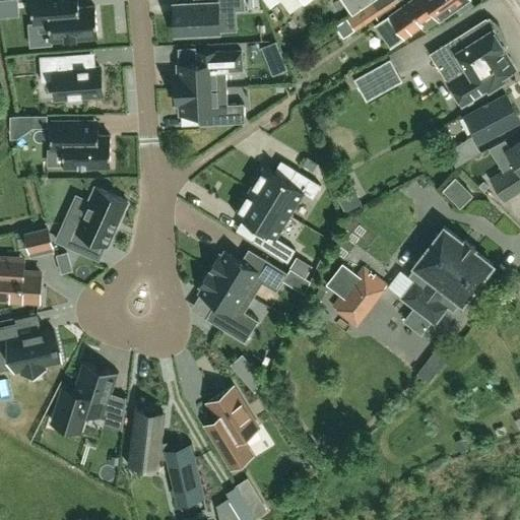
[(0,0),(0,15),(18,14),(16,0),(0,0)]
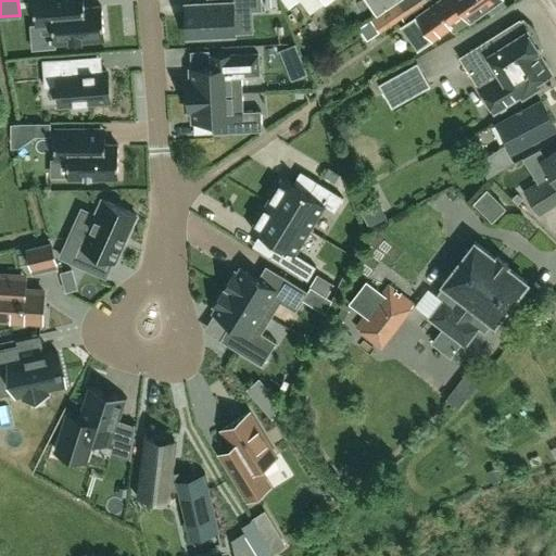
[(33,0),(36,25),(53,24),(54,42),(104,38),(102,7),(84,8),(83,0),(33,0)]
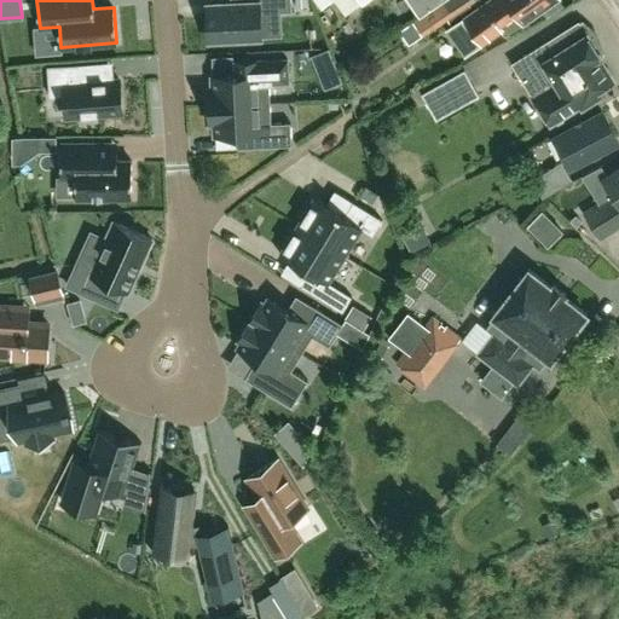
[(290,0),(256,0),(258,3),(231,4),(207,5),(209,41),(261,39),(260,13),(291,12),(290,0)]
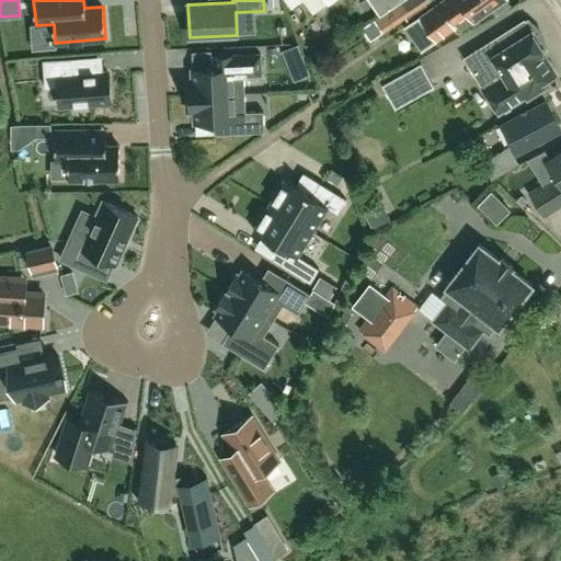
[(324,0),(328,3),(331,0),(368,0),(379,18),(404,0),(324,0)]
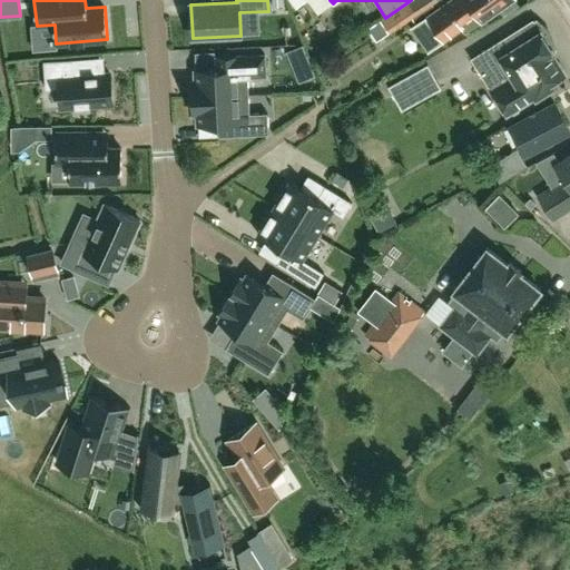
[(382,20),(390,32),(439,0),(411,0),(385,18),(382,20)]
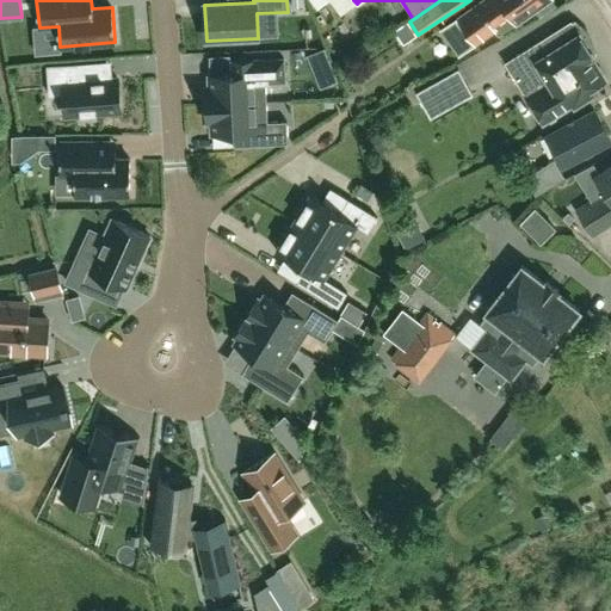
[(498,34),(512,23),(497,0),(483,0),(445,28),(454,38),(452,42),(457,49),(461,48),(462,50),(494,29),(498,34)]
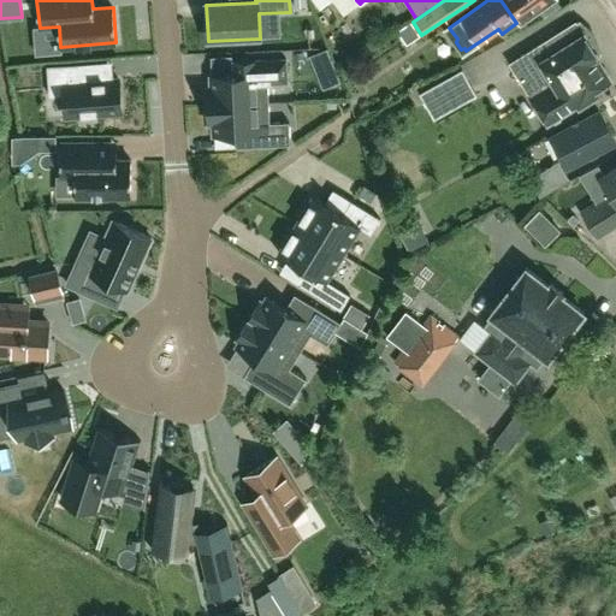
[(501,0),(516,23),(519,22),(520,24),(539,11),(538,9),(550,0),(501,0)]
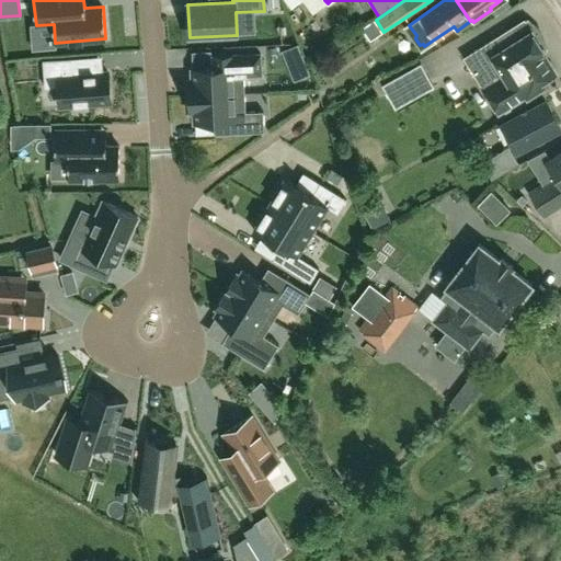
[(541,83),(556,75),(553,72),(554,69),(550,61),(547,61),(541,53),(544,52),(524,20),(462,58),(497,113),(525,96),(526,99),(544,89),(541,83)]
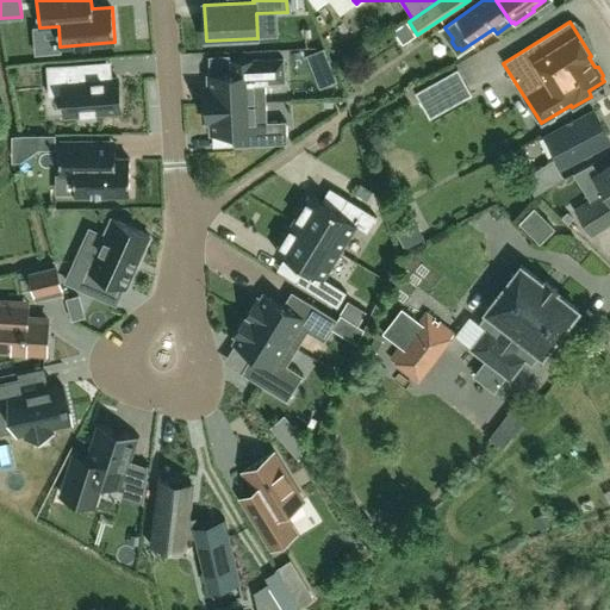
[(205,88),(206,105),(266,101),(266,82),(285,81),(284,58),(229,61),(230,75),(209,76),(210,88),(205,88)]
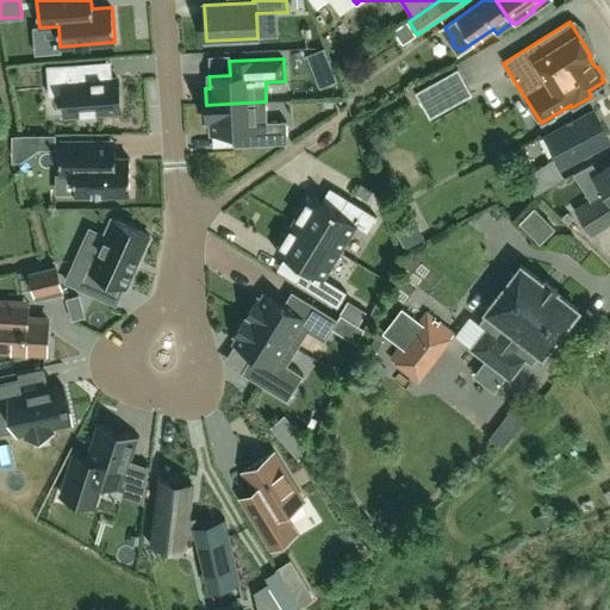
[(119,112),(117,79),(80,81),(79,64),(48,67),(50,94),(63,93),(66,116),(119,112)]
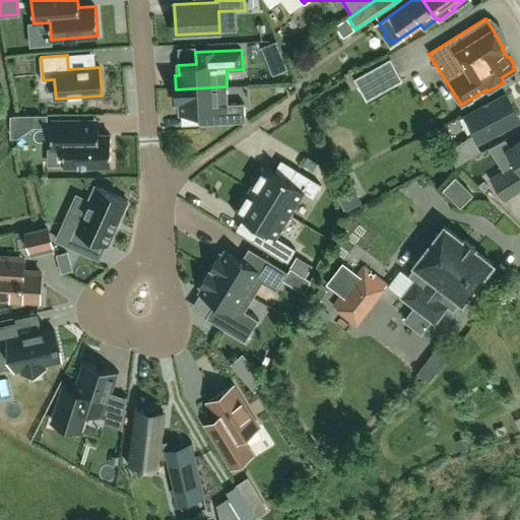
[(389,59),(353,79),(366,101),(401,80),(389,59)]
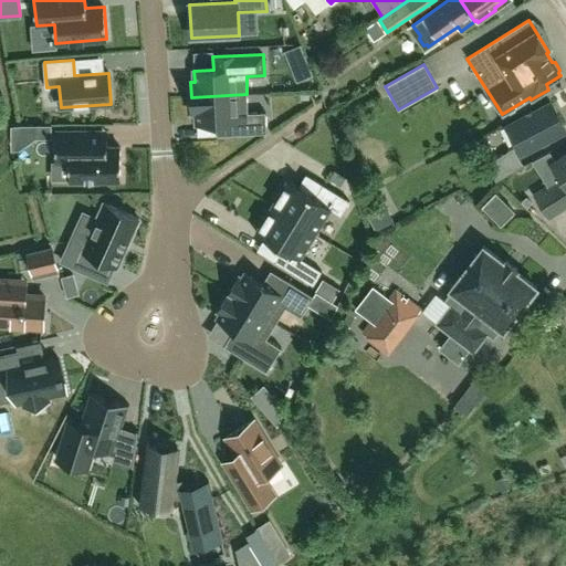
[(248,113),(247,94),(191,97),(192,113),(196,113),(197,123),(216,122),(217,135),(266,133),(265,112),(248,113)]
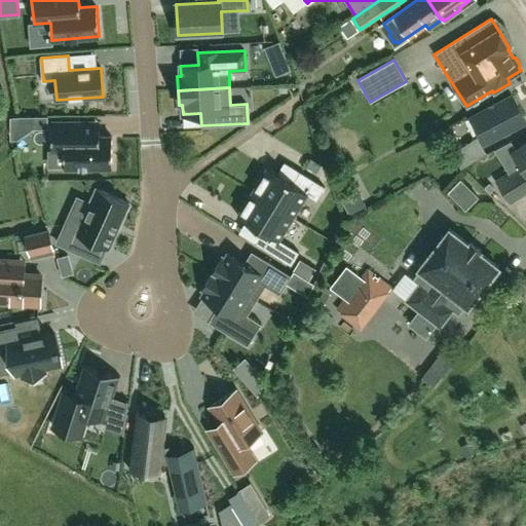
[(485,142),(524,121),(511,96),(472,116),(485,142)]
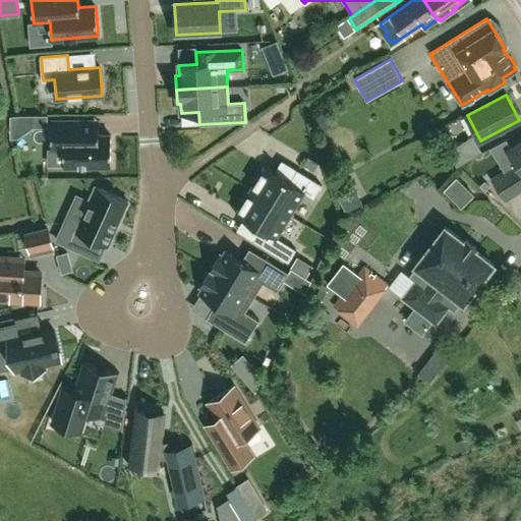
[(111,135),(99,135),(99,121),(81,121),(52,121),(52,150),(64,150),(64,166),(111,166),(111,135)]
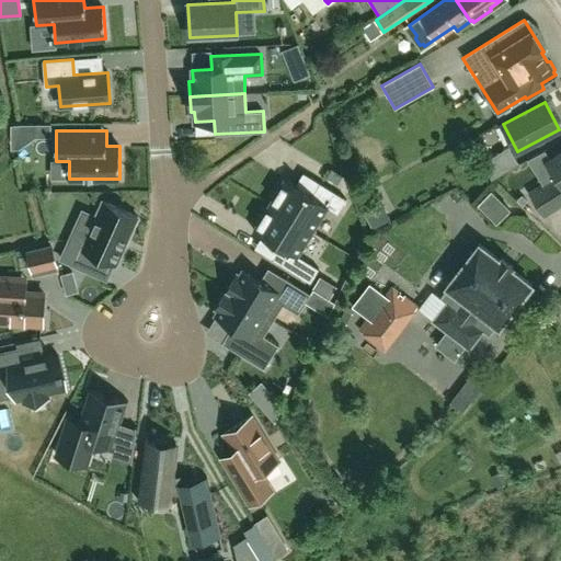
[(491,179),(517,162),(507,147),(482,162),(491,179)]
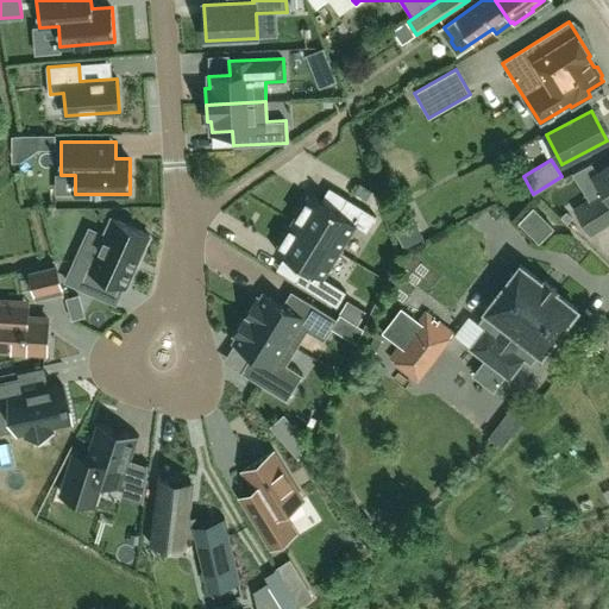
[(608,165),(592,177),(602,192),(575,209),(590,234),(608,221),(608,165)]
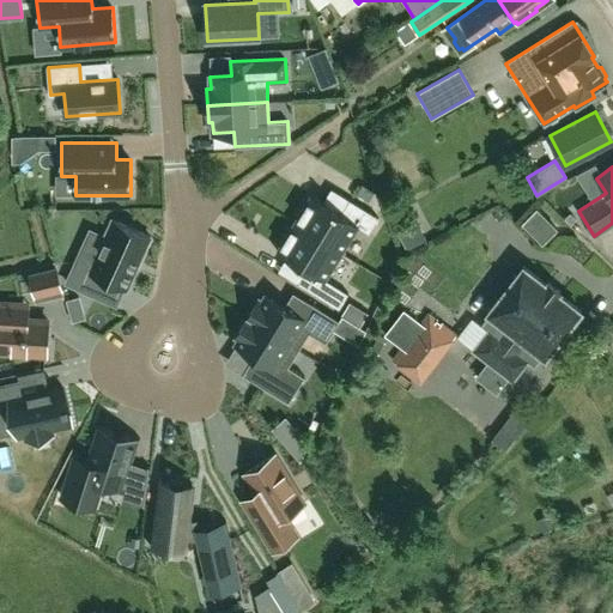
[(309,196),(292,224),(340,254),(357,228),(368,234),(377,218),(349,201),(339,216),(309,196)]
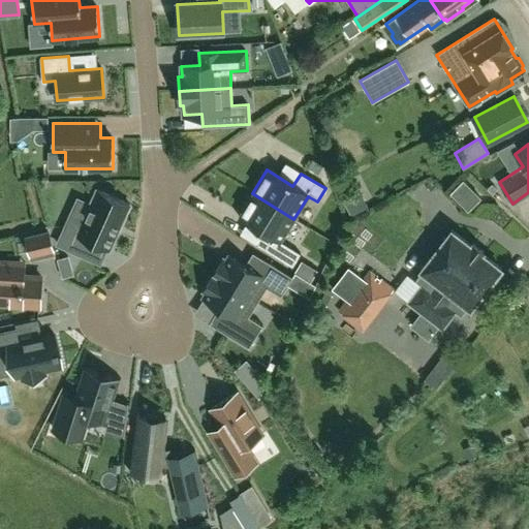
[(467,209),(479,197),(463,181),(450,192),(467,209)]
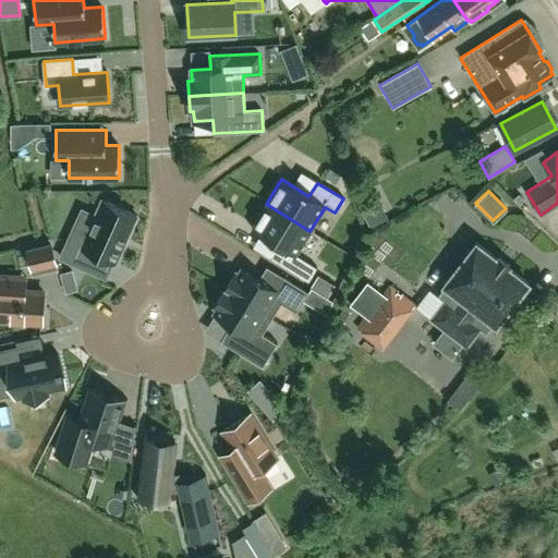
[(102,201),(81,246),(69,240),(60,257),(84,268),(92,253),(116,263),(136,216),(102,201)]
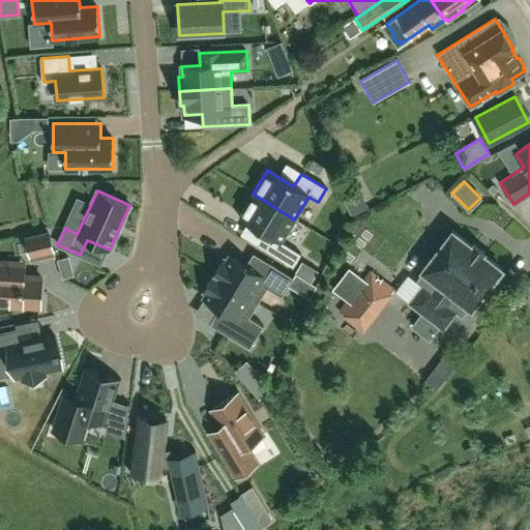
[(253,194),(238,218),(264,234),(257,246),(282,262),(290,247),(281,242),(294,219),(253,194)]
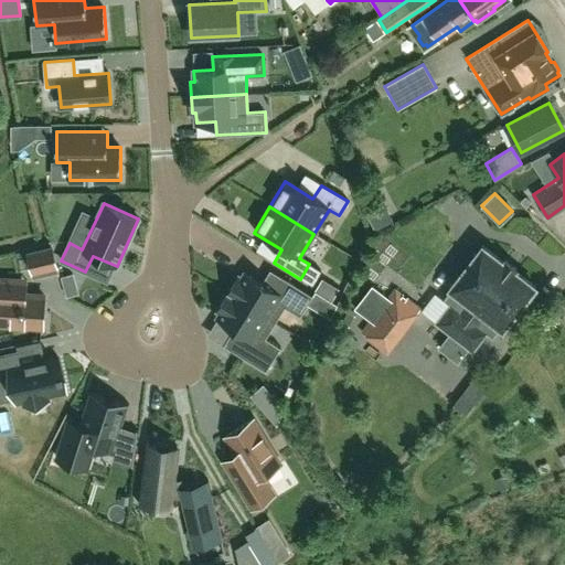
[(472,350),(486,332),(477,326),(484,315),(501,328),(502,329),(504,327),(503,327),(534,288),(535,286),(534,285),(533,285),(514,270),(516,268),(505,259),(503,262),(484,247),(484,246),(482,245),(481,247),(451,286),(449,288),(451,289),(468,302),(460,312),(451,306),(437,322),(472,350)]
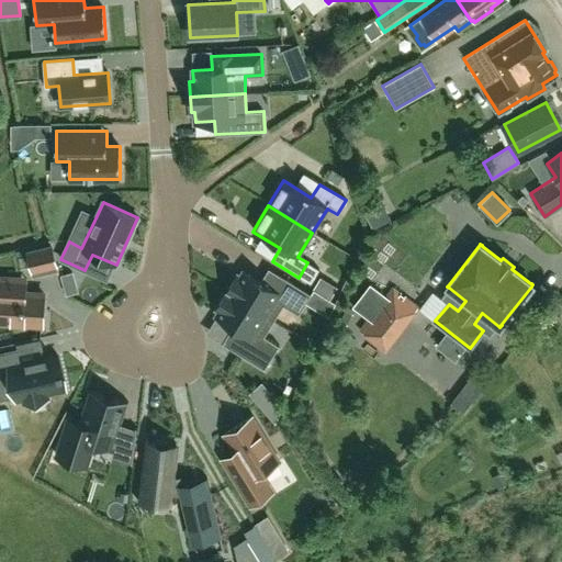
[(51,246),(25,251),(31,277),(56,271),(51,246)]
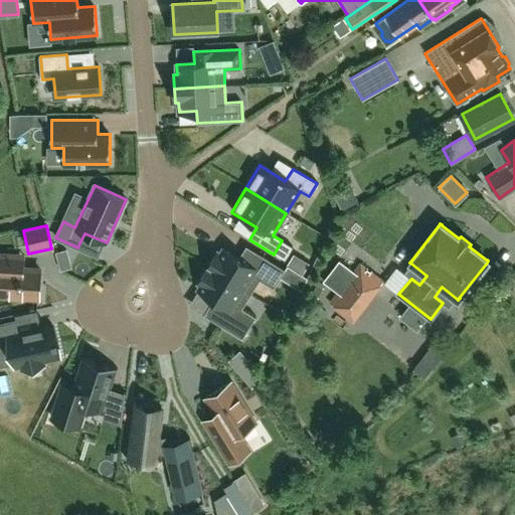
[(217,252),(208,268),(251,294),(260,280),(274,288),(285,270),(246,245),(238,259),(223,249),(220,254),(217,252)]
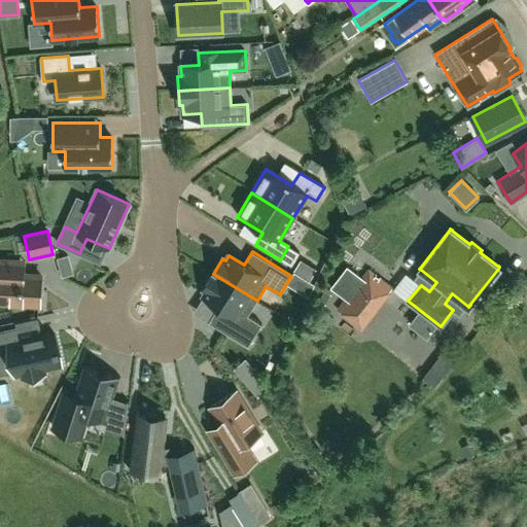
[(0,259),(0,302),(39,305),(41,276),(24,275),(25,261),(0,259)]
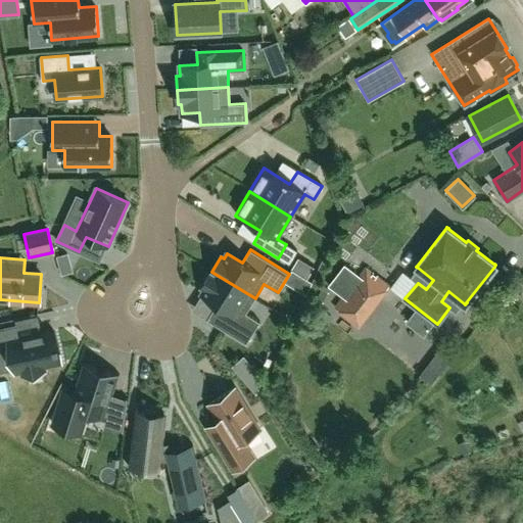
[(306,278),(313,268),(298,259),(292,270),(306,278)]
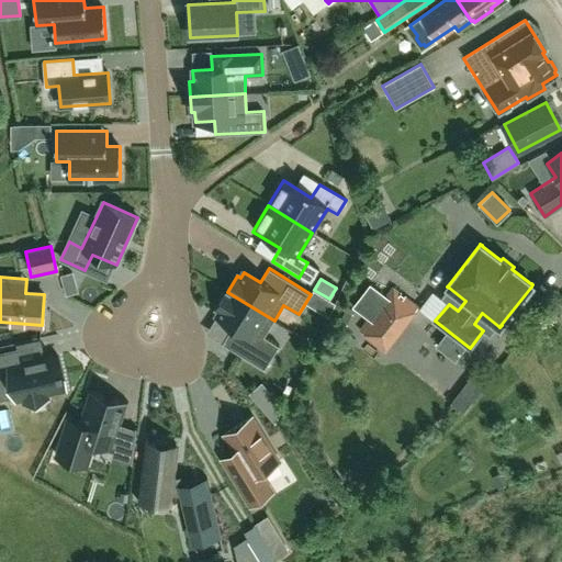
[(393,289),(389,295),(371,318),(361,330),(385,350),(417,307),(393,289)]
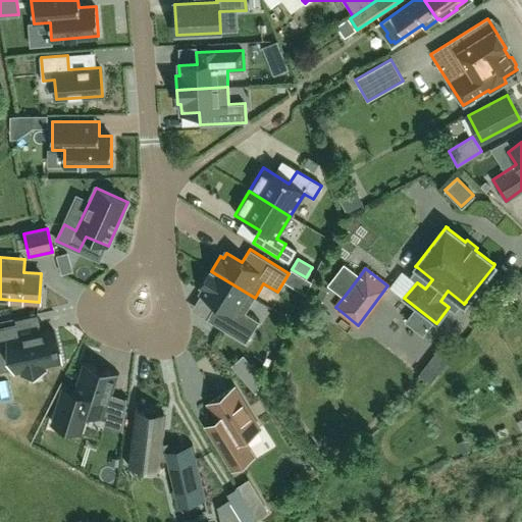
[(246,312),(255,298),(211,271),(201,286),(204,289),(201,294),(216,303),(207,319),(246,344),(259,321),(246,312)]
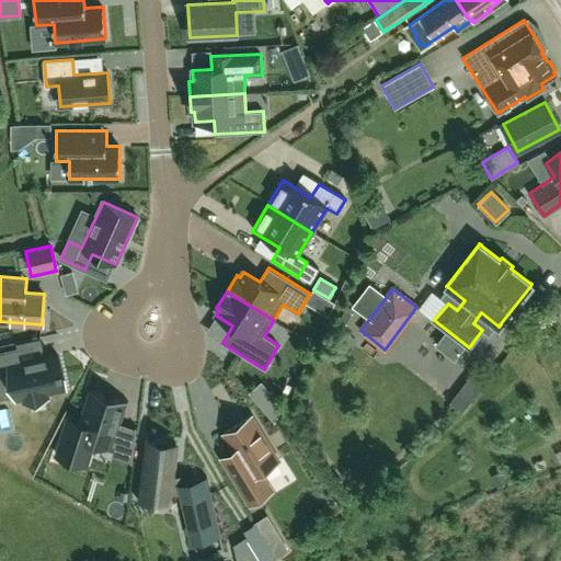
[(20,363),(16,347),(0,351),(0,380),(11,378),(15,396),(15,399),(23,398),(24,402),(47,397),(46,392),(65,389),(57,355),(45,357),(20,363)]
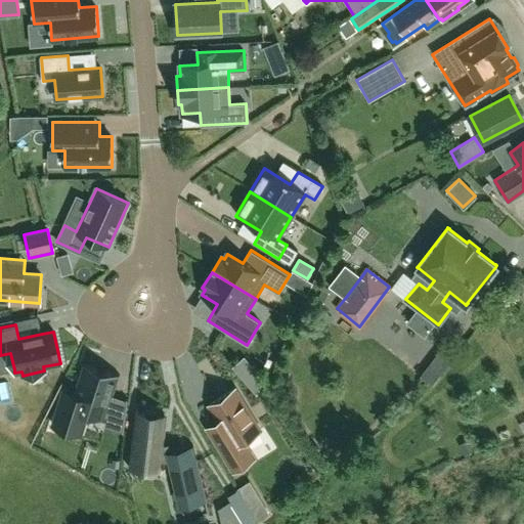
[(421,379),(430,386),(433,389),(459,355),(454,352),(446,345),(421,379)]
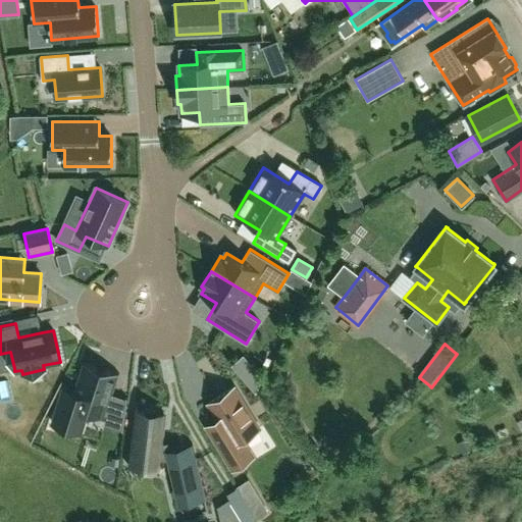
[(118,375),(119,374),(83,362),(82,364),(85,365),(75,395),(63,390),(53,423),(80,432),(87,411),(103,416),(116,374),(118,375)]
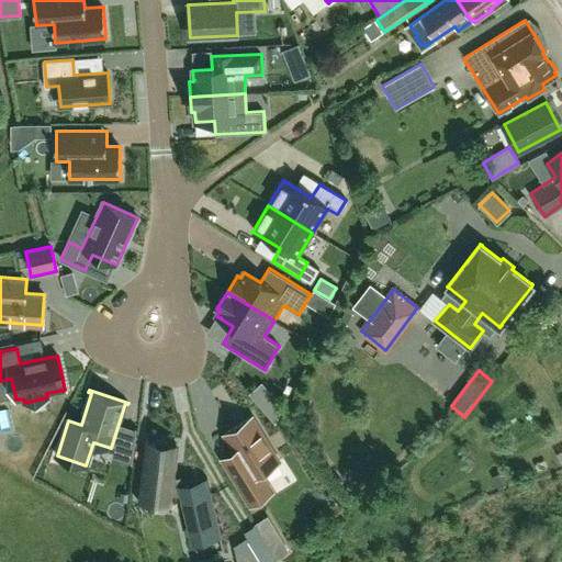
[(273,469),(255,420),(224,433),(232,450),(217,456),(220,464),(231,492),(236,507),(261,497),(254,476),(273,469)]
